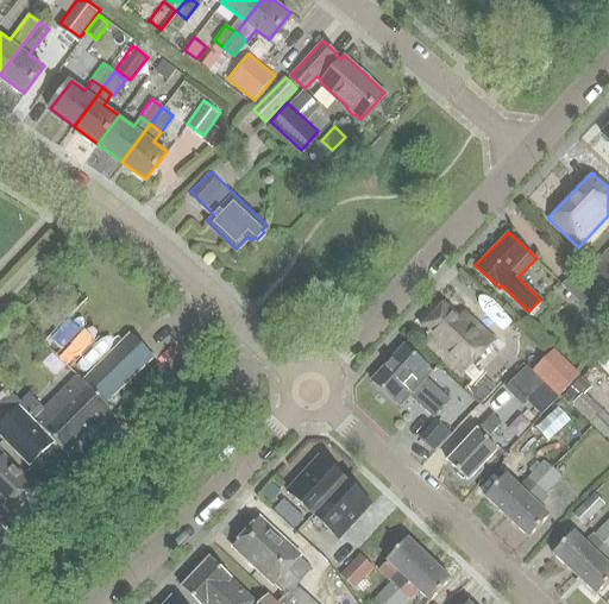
[(608,285),(608,246),(589,266),(608,285)]
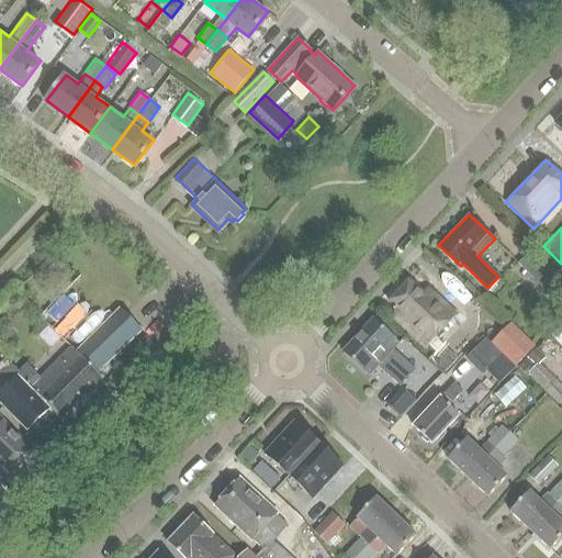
[(552,296),(561,285),(561,279),(530,248),(518,261),(552,296)]
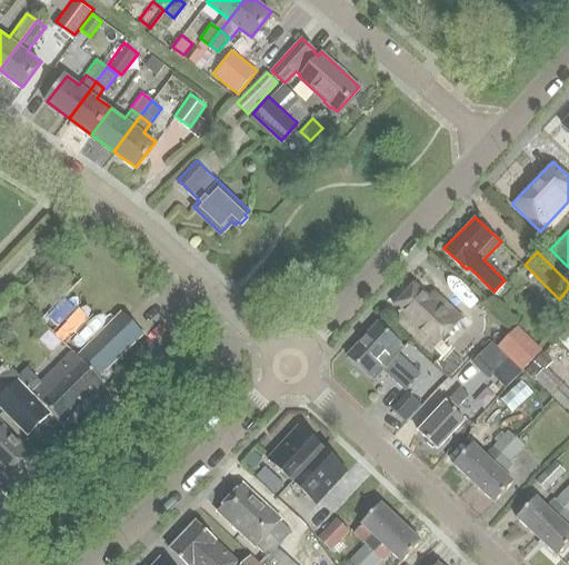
[(393,317),(428,349),(431,345),(439,337),(460,315),(433,289),(428,294),(415,280),(393,303),(401,309),(393,317)]
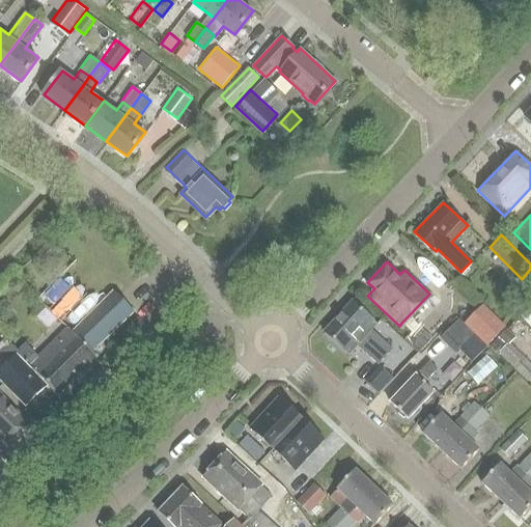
[(19,354),(35,368),(59,393),(96,355),(92,352),(134,310),(114,290),(73,331),(66,325),(37,354),(26,342),(19,350),(21,352),(19,354)]
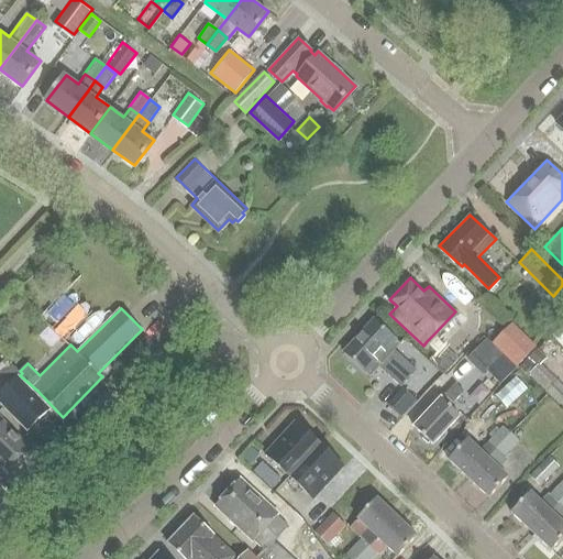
[(398,341),(374,318),(344,350),(368,373),(377,364),(398,384),(414,368),(392,348),(398,341)]
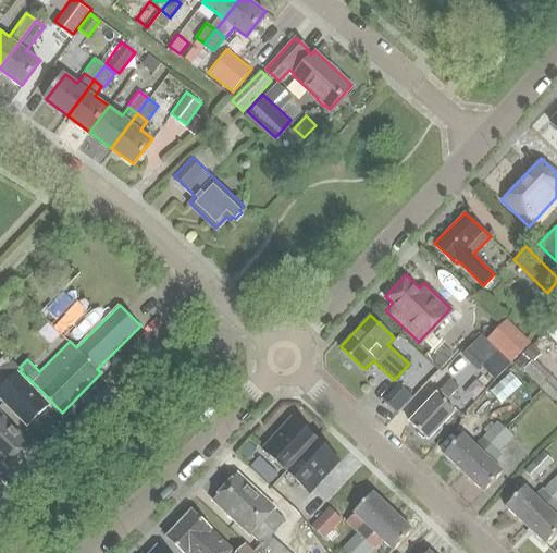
[(430,330),(422,338),(431,346),(438,339),(430,330)]
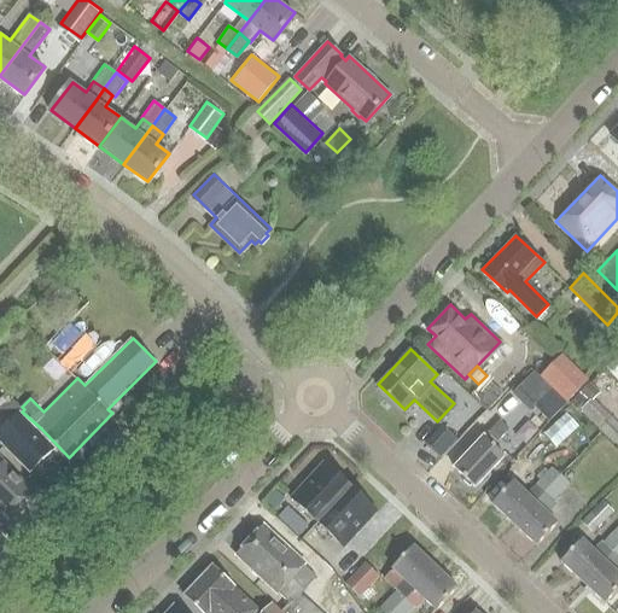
[(535,369),(513,390),(529,407),(552,386),(535,369)]
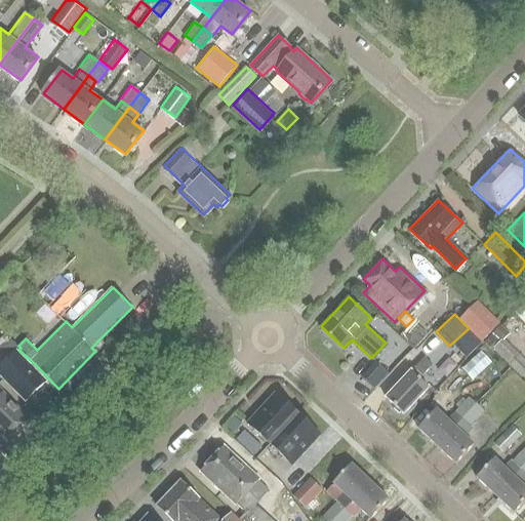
[(414,346),(428,332),(413,319),(406,326),(400,333),(414,346)]
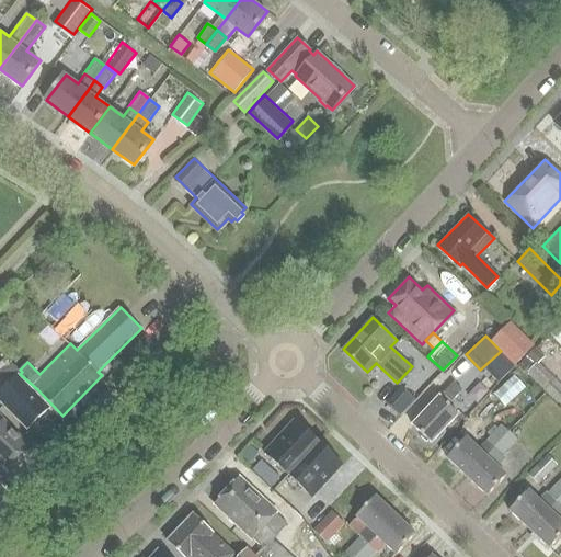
[(0,360),(0,371),(9,381),(0,388),(0,398),(27,425),(47,406),(34,393),(37,389),(20,374),(22,372),(20,370),(6,355),(0,360)]
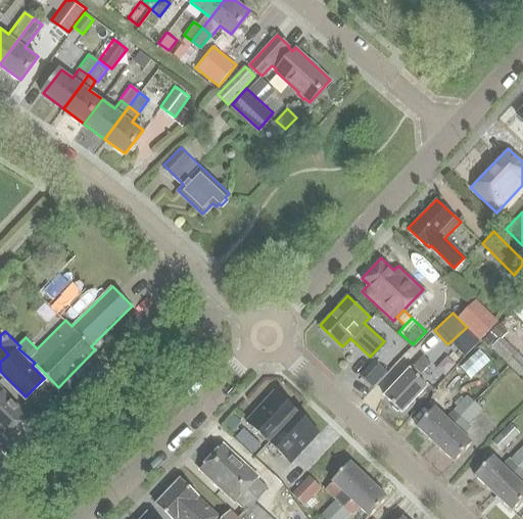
[(522,375),(522,356),(503,335),(493,345),(522,375)]
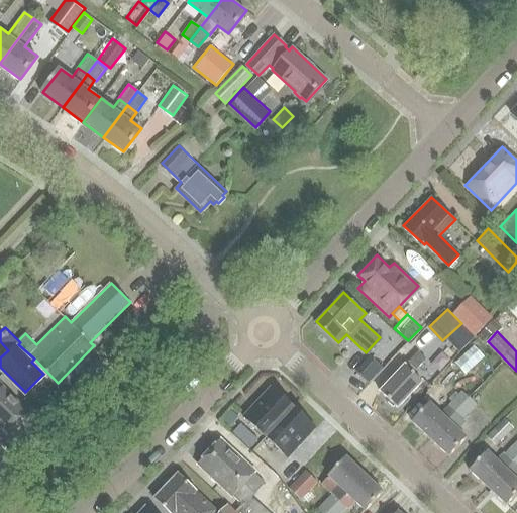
[(466,372),(484,354),(474,343),(454,361),(466,372)]
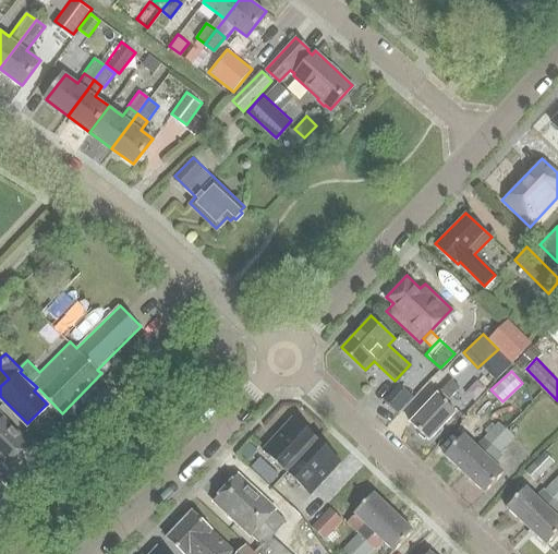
[(458,386),(450,378),(437,394),(436,393),(410,421),(428,437),(455,409),(445,400),(458,386)]
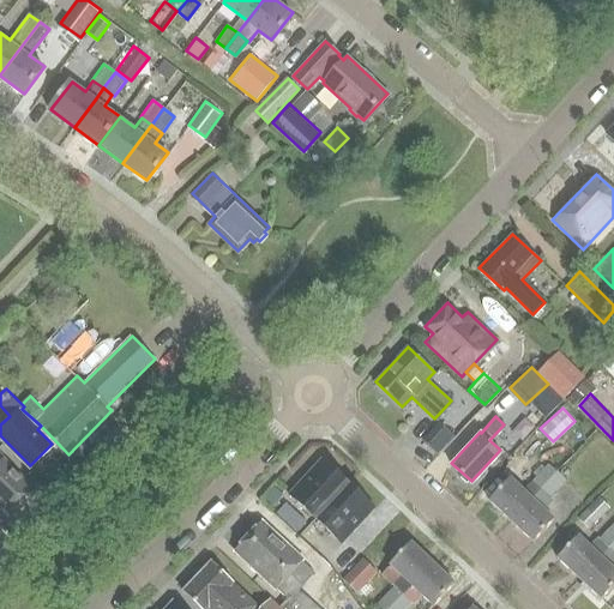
[(444,451),(461,434),(445,420),(428,436),(444,451)]
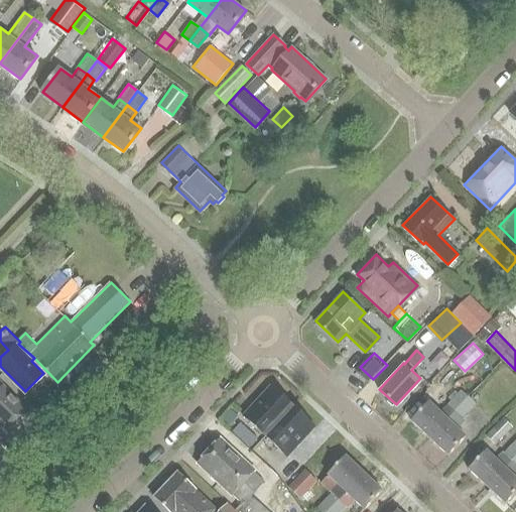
[(243,413),(265,433),(292,404),(270,384),(243,413)]
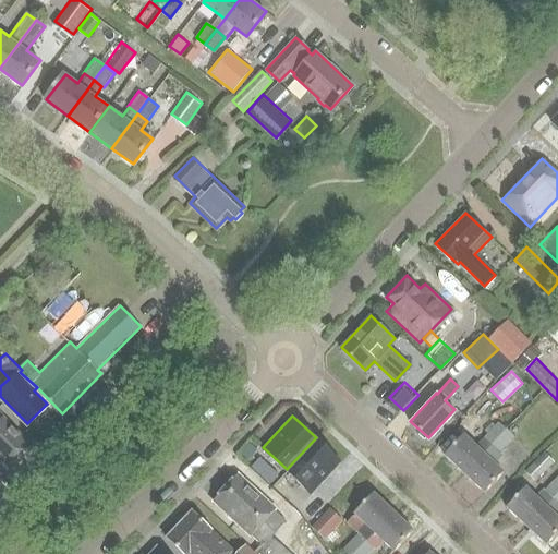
[(3,417),(0,419),(0,456),(9,466),(31,443),(3,417)]
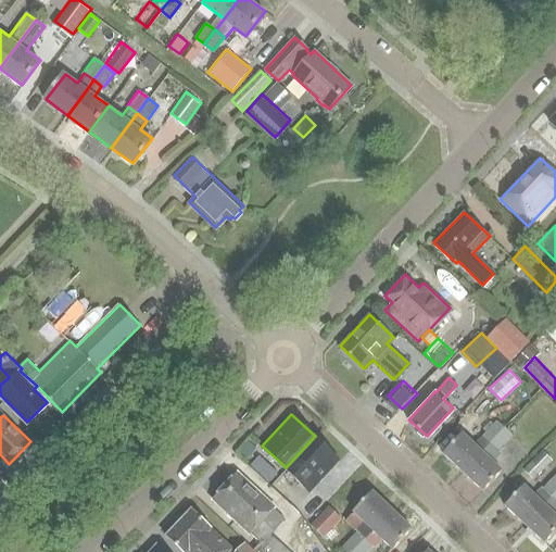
[(482,451),(491,442),(505,426),(497,419),(474,443),(463,433),(444,451),(463,469),(482,451)]
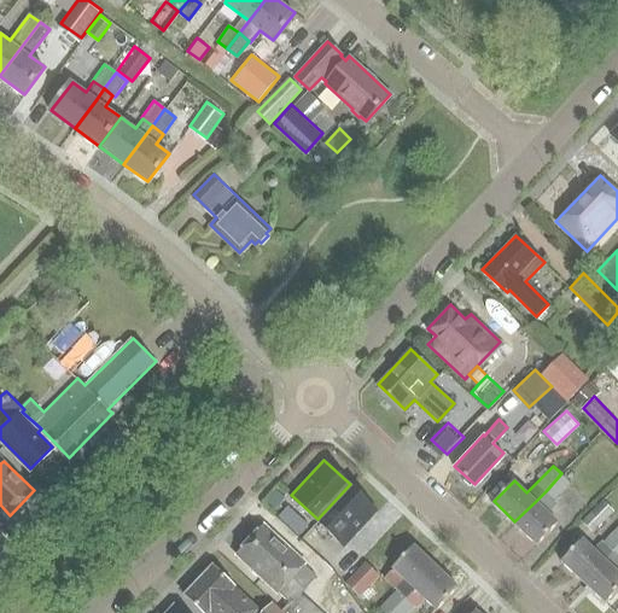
[(570,482),(561,473),(546,491),(554,498),(570,482)]
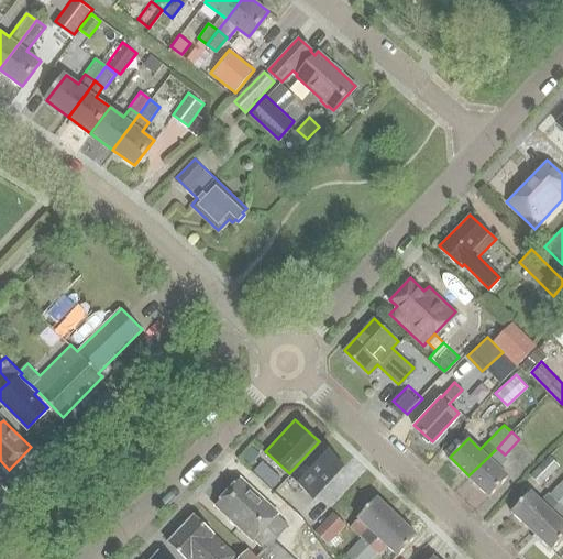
[(343,464),(319,441),(289,473),(313,496),(343,464)]
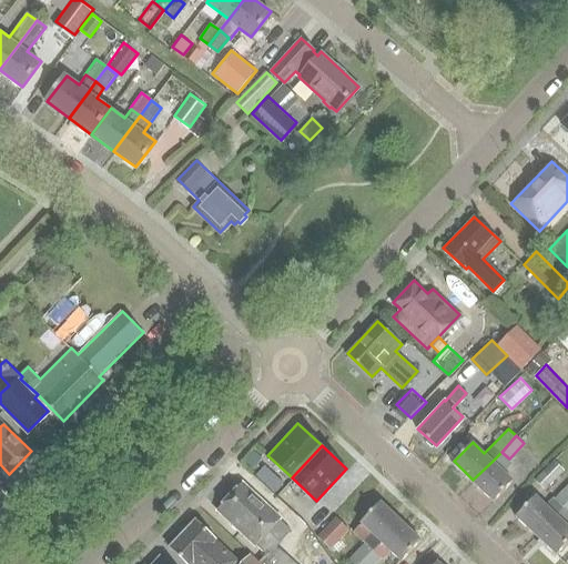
[(254,451),(245,461),(253,467),(262,457),(254,451)]
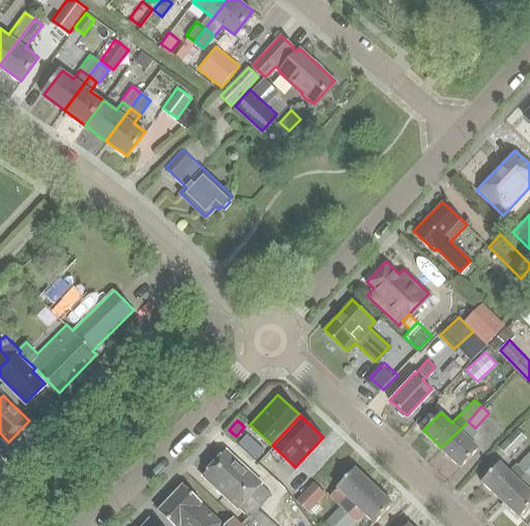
[(477,430),(475,428),(468,421),(460,430),(441,447),(460,465),(477,446),(469,439),(477,430)]
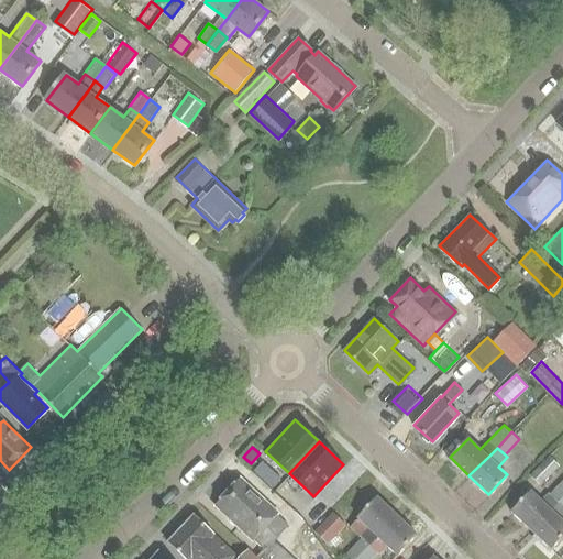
[(539,483),(558,463),(549,455),(530,474),(539,483)]
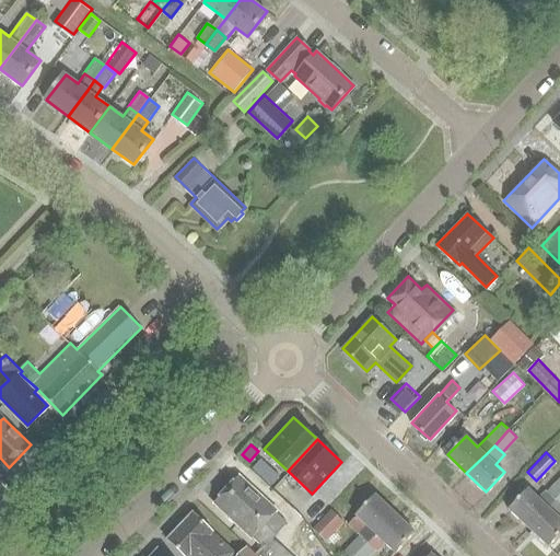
[(252,535),(261,545),(256,553),(258,555),(328,555),(315,536),(300,517),(302,516),(247,465),(237,475),(236,474),(212,500),(251,535),(252,535)]
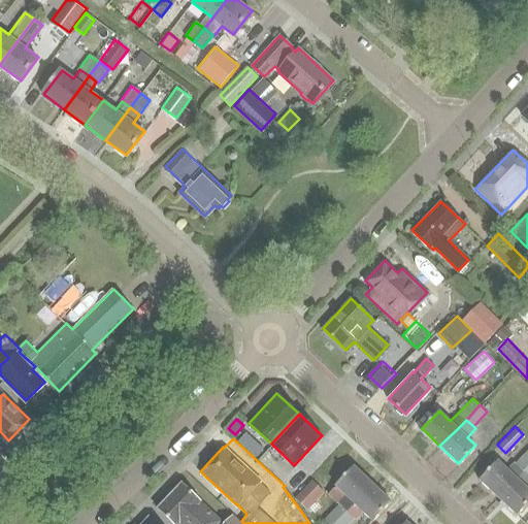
[(527,449),(516,462),(523,469),(527,463),(527,449)]
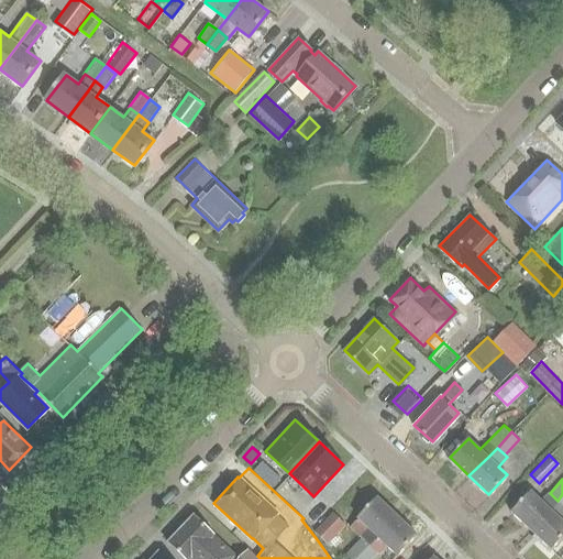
[(510,511),(530,529),(550,510),(559,501),(558,501),(550,493),(549,491),(540,500),(530,491),(510,511)]
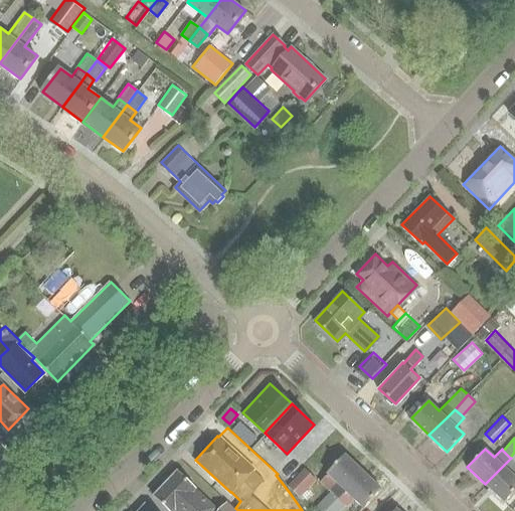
[(503,466),(485,484),(503,501),(514,488),(514,477),(510,473),(514,467),(514,452),(510,458),(511,458),(503,466)]
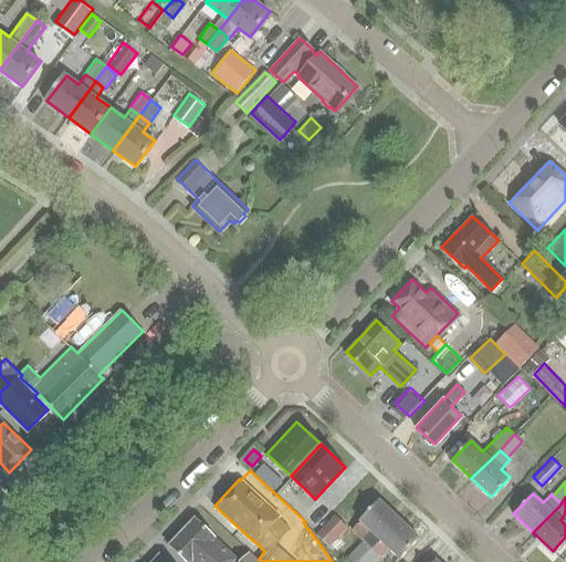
[(348,555),(354,561),(356,561),(398,519),(378,500),(352,528),(364,540),(348,555)]
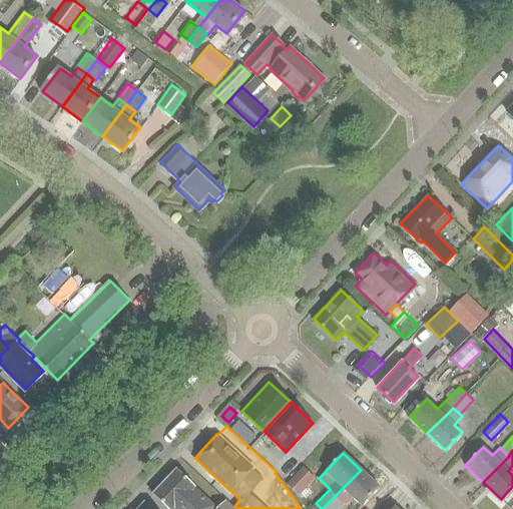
[(312,475),(304,467),(287,483),(296,492),(312,475)]
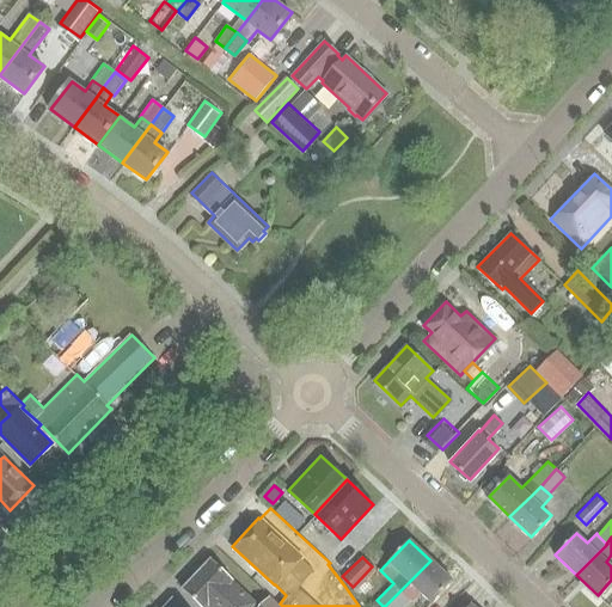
[(209,559),(183,589),(201,606),(249,606),(254,602),(230,580),(231,580),(209,559)]
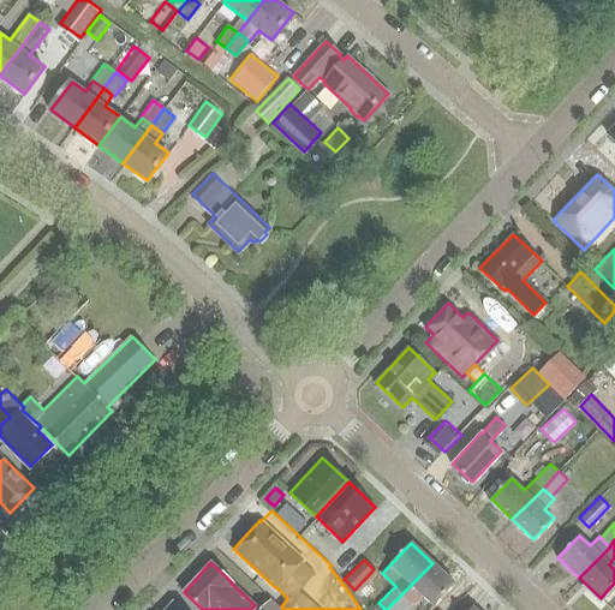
[(453,582),(433,563),(387,609),(402,609),(419,592),(433,604),(453,582)]
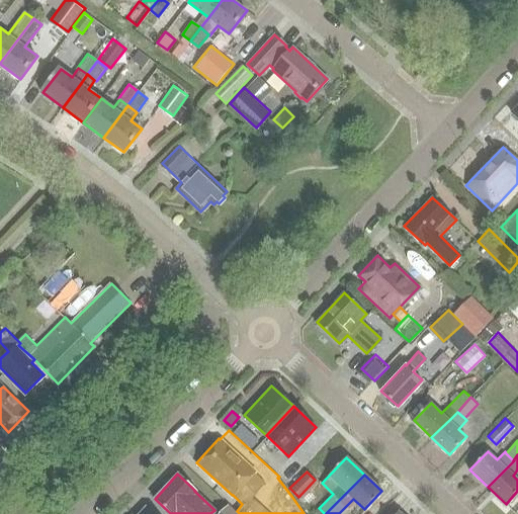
[(236,513),(227,505),(218,513),(236,513)]
